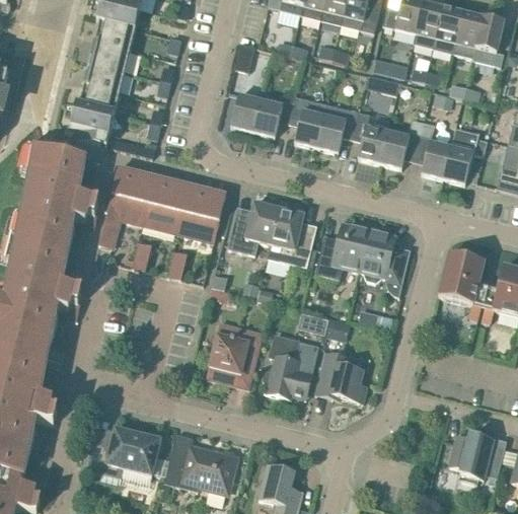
[(136,23),(140,7),(108,0),(100,0),(95,20),(99,21),(135,29),(136,23)]
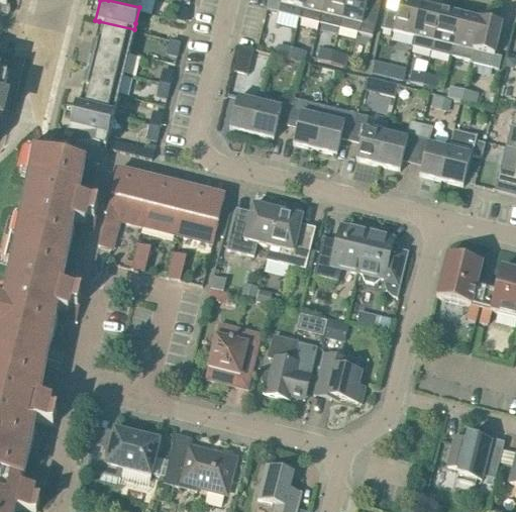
[(268,0),(267,7),(299,15),(302,0),(268,0)]
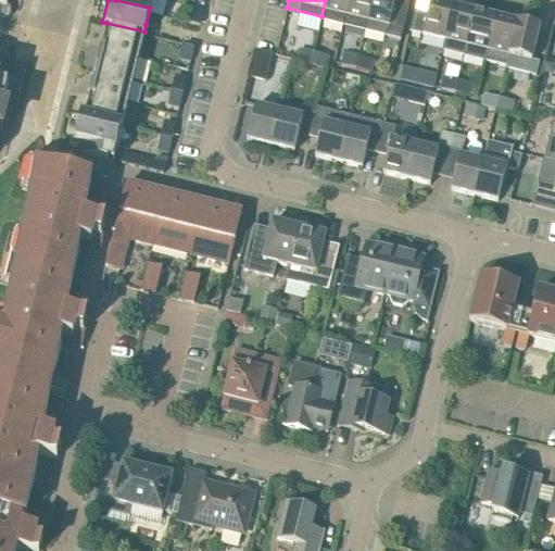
[(325,0),(322,16),(343,22),(348,0),(325,0)]
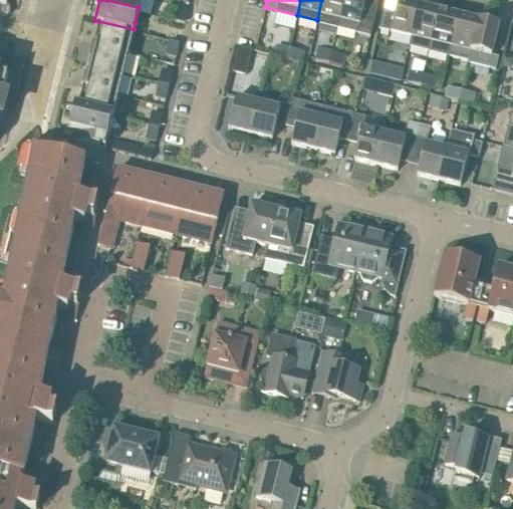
[(321,0),(317,20),(336,25),(342,0),(321,0)]
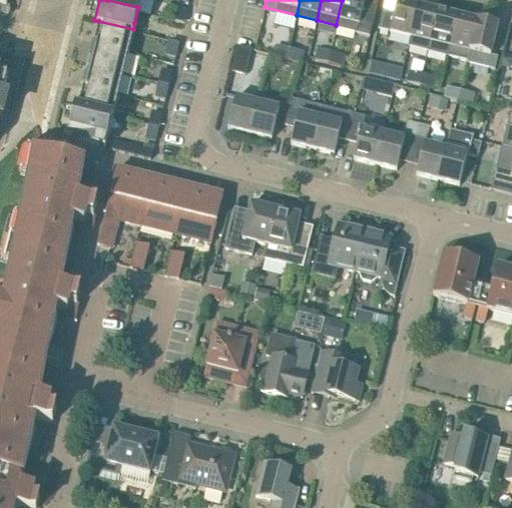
[(342,0),(339,15),(336,25),(356,31),(368,34),(377,0),(342,0)]
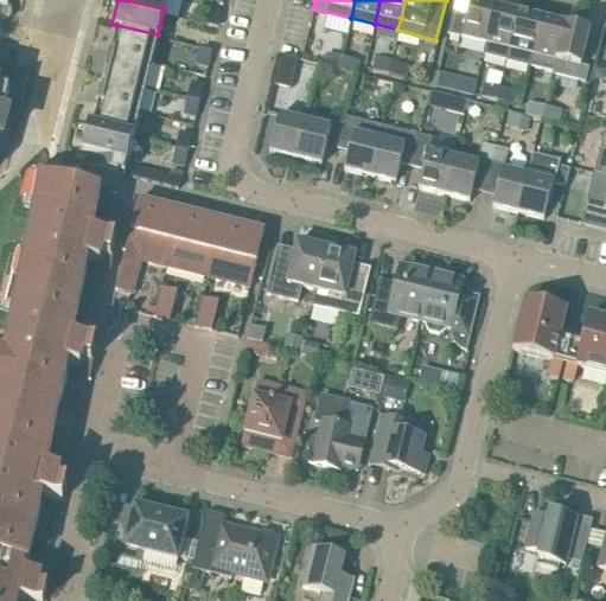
[(447,30),(485,39),(495,4),(479,0),(470,0),(466,12),(452,8),(447,30)]
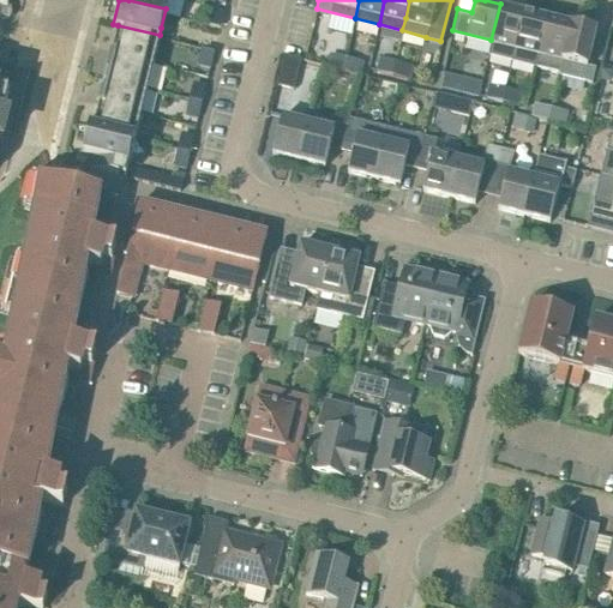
[(210,4),(205,20),(220,24),(224,6),(210,4)]
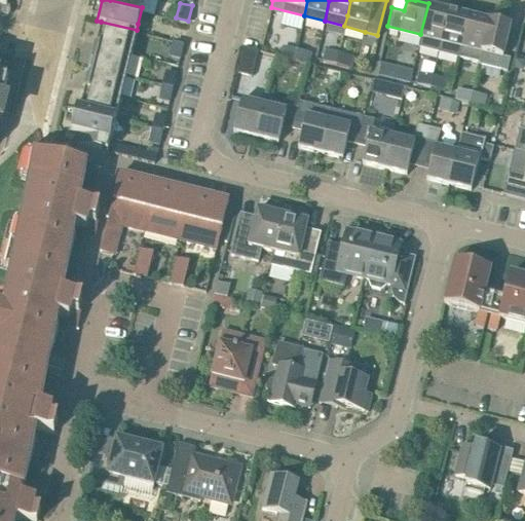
[(428,3),(420,34),(418,45),(438,49),(448,8),(428,3)]
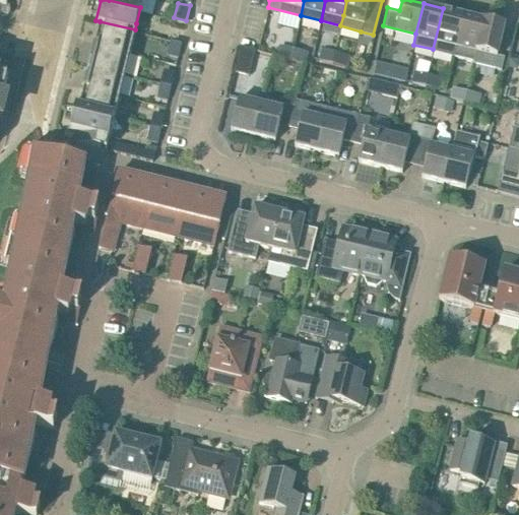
[(433,49),(453,54),(463,13),(443,8),(433,49)]
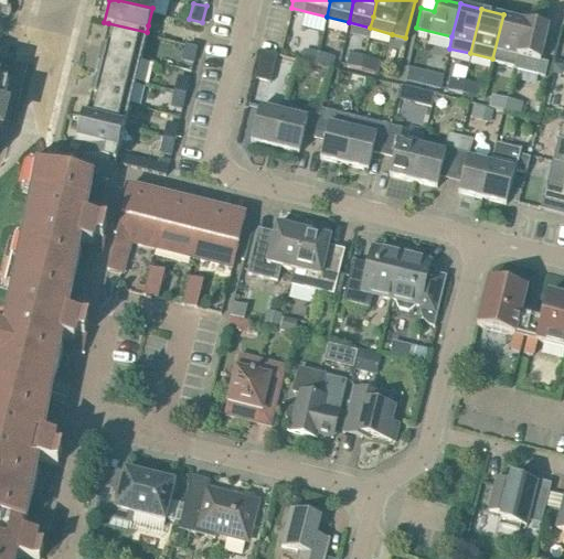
[(503,14),(492,58),(514,64),(525,20),(524,19),(503,14)]
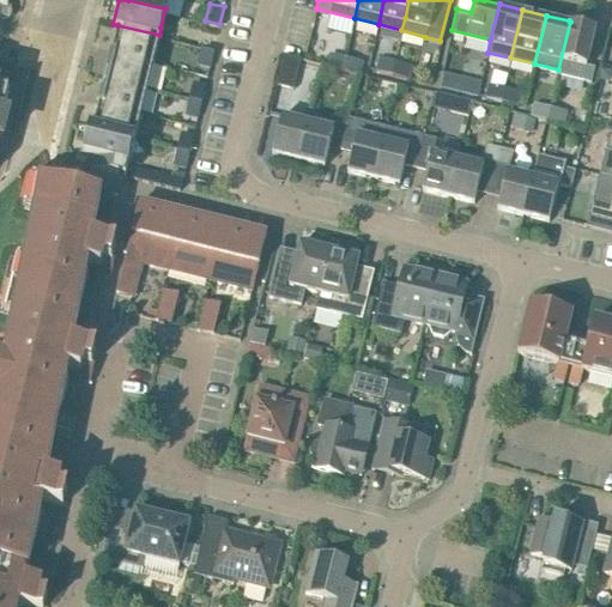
[(570,20),(569,20),(570,22),(558,70),(558,72),(589,79),(593,64),(586,62),(595,26),(570,20)]
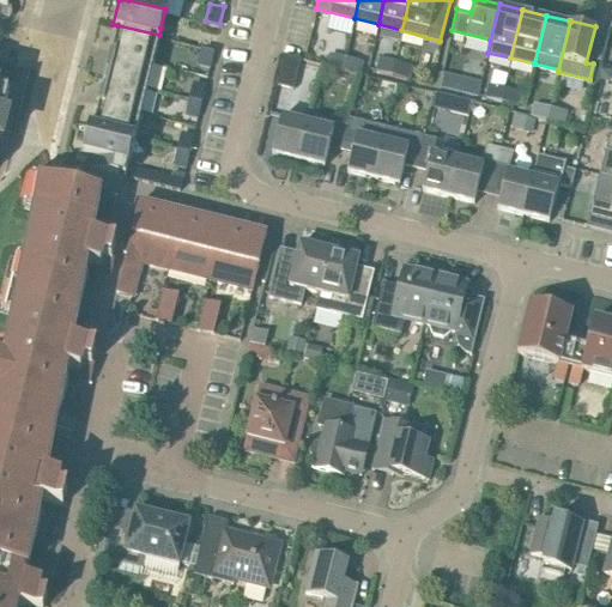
[(89,123),(79,162),(125,173),(159,35),(117,25),(92,125),(89,123)]
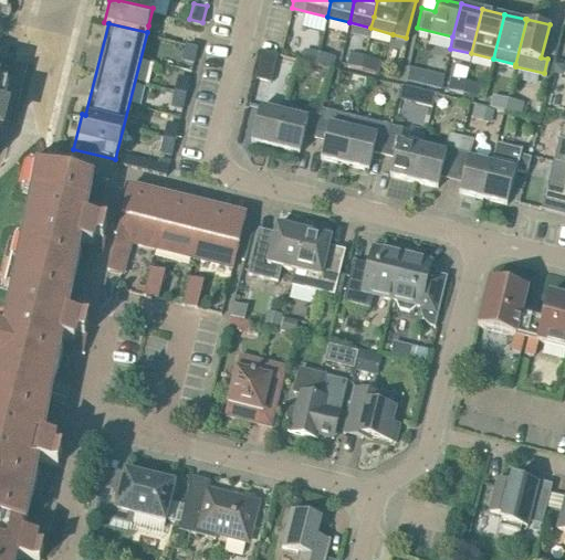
[(185,41),(180,56),(194,60),(198,43),(185,41)]
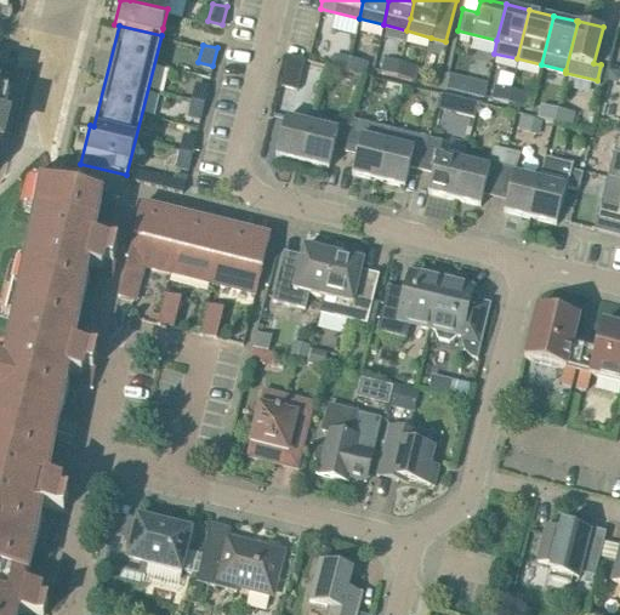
[(351,55),(333,50),(329,62),(347,67),(351,55)]
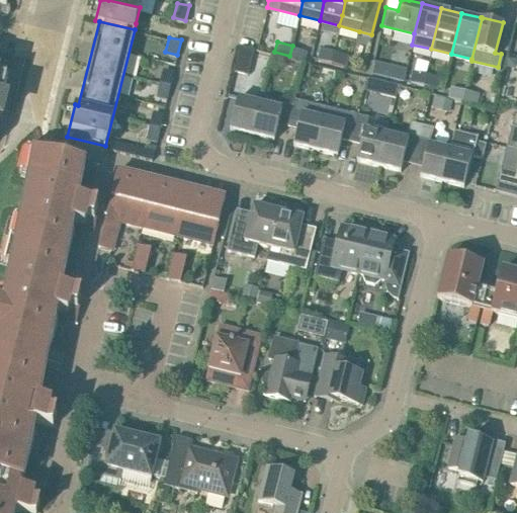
[(248,72),(254,47),(240,44),(234,69),(248,72)]
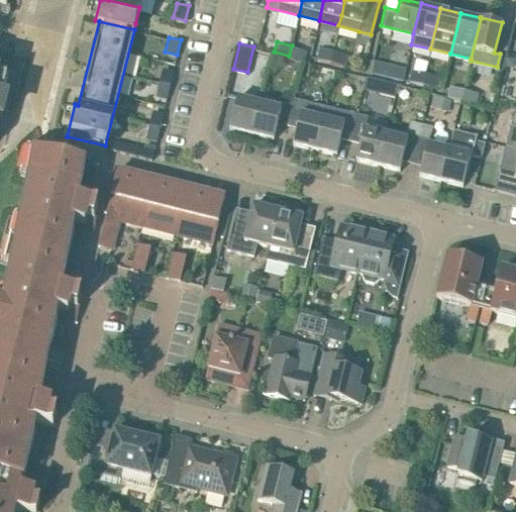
[(306,48),(292,45),(289,56),(304,59),(306,48)]
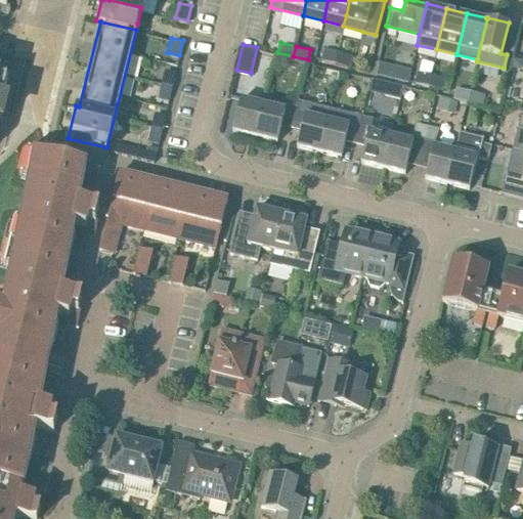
[(335,60),(338,49),(322,46),(320,56),(335,60)]
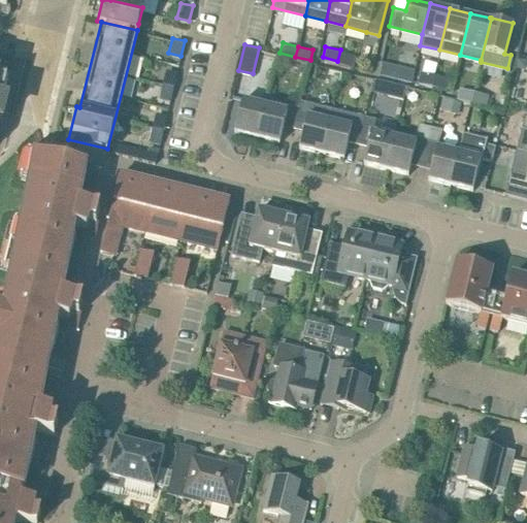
[(355,54),(340,50),(337,61),(352,65),(355,54)]
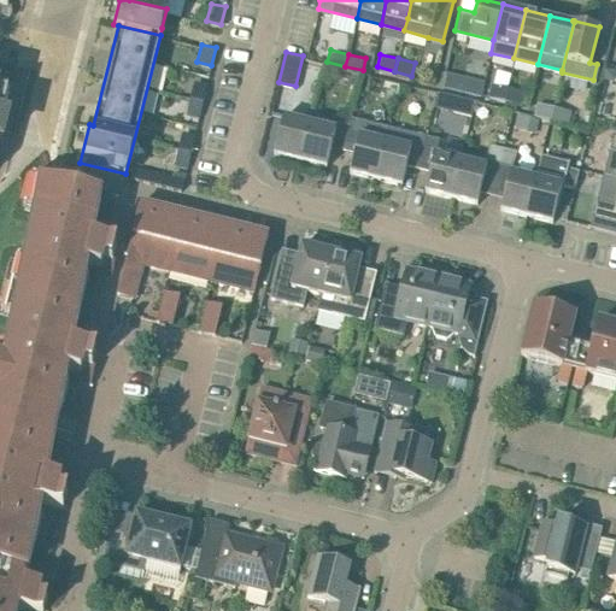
[(316,68),(303,64),(300,77),(312,81),(316,68)]
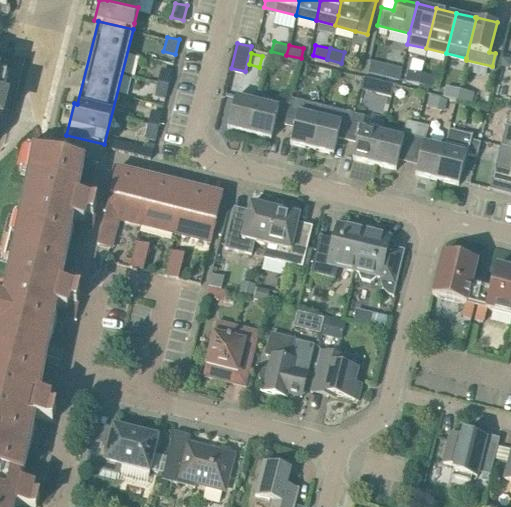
[(0,71),(7,73),(10,62),(0,59),(0,71)]
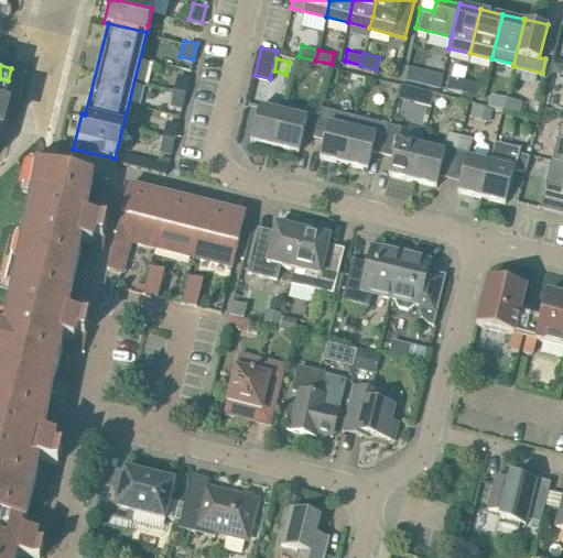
[(423,66),(420,79),(440,84),(443,70),(423,66)]
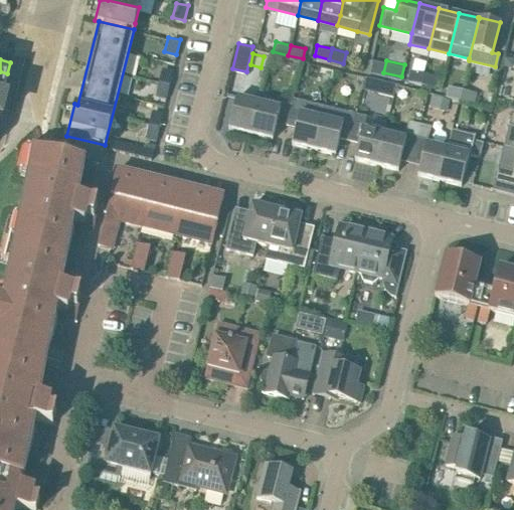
[(158,79),(169,82),(173,68),(162,65),(158,79)]
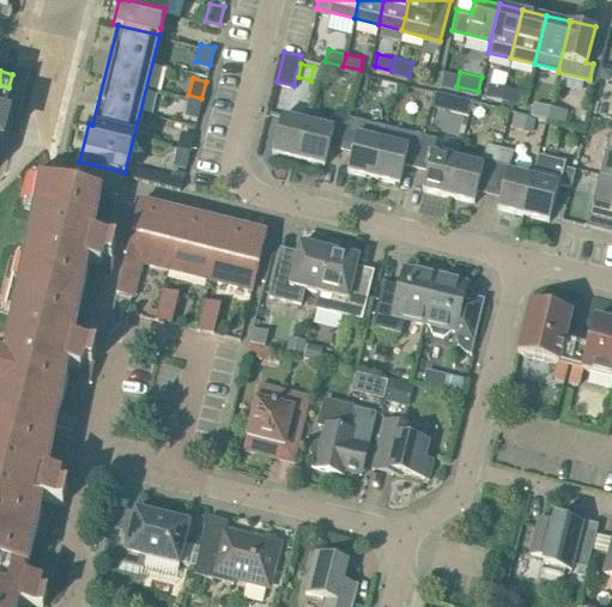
[(504,85),(486,80),(484,93),(501,98),(504,85)]
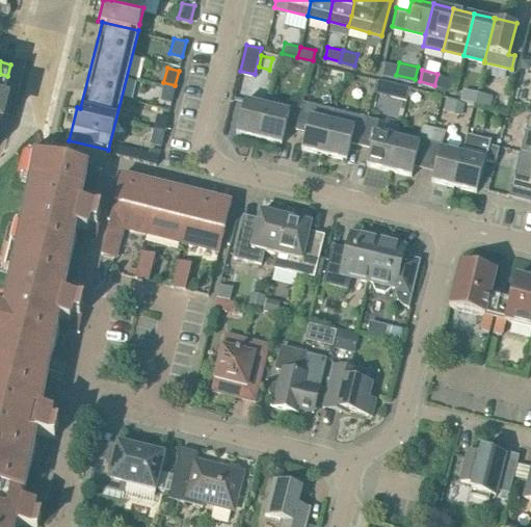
[(437,74),(434,85),(433,90),(445,94),(446,87),(449,88),(452,77),(437,74)]
